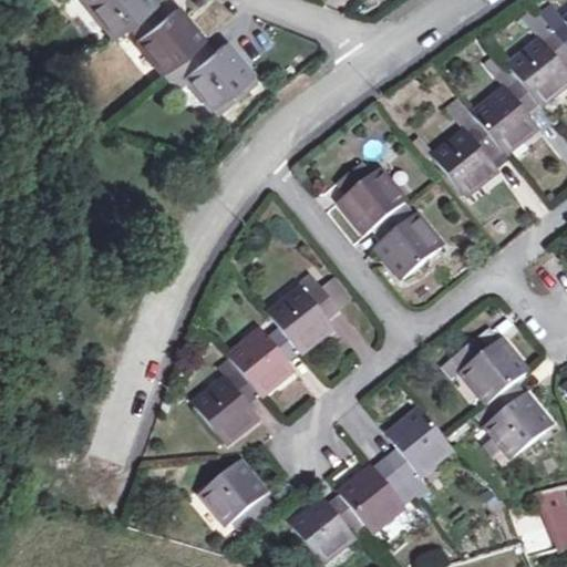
[(186,74),(185,75),(212,109),(253,74),(226,41),(214,52),(204,41),(205,40),(178,7),(163,18),(153,7),(157,3),(154,0),(93,0),(90,3),(89,4),(114,38),(127,28),(136,38),(135,39),(164,74),(177,63),(186,74)]
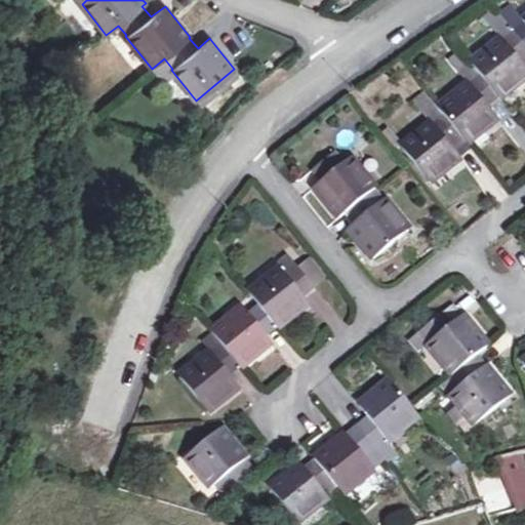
[(480,73),(470,81),(438,107),(443,114),(434,121),(432,119),(401,145),(433,185),(462,158),(453,146),(462,137),(469,146),(498,121),(488,107),(499,97),(502,101),(524,81),(524,66),(520,59),(524,55),(524,15),(524,16),(523,19),(502,36),(495,42),(471,62),(480,73)]
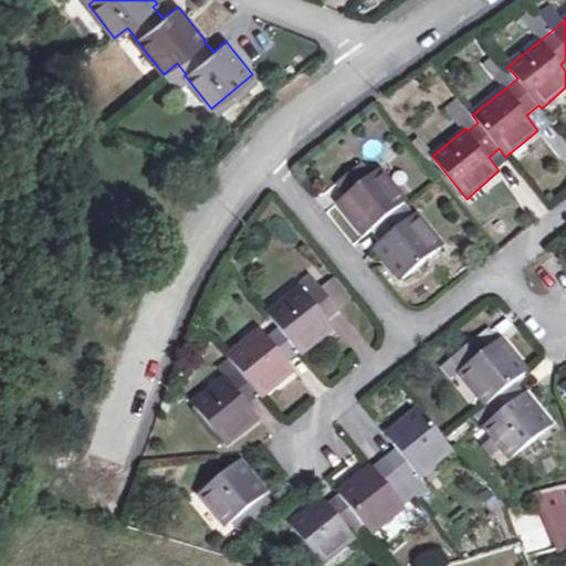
[(173,85),(185,75),(186,74),(177,63),(164,74),(173,85)]
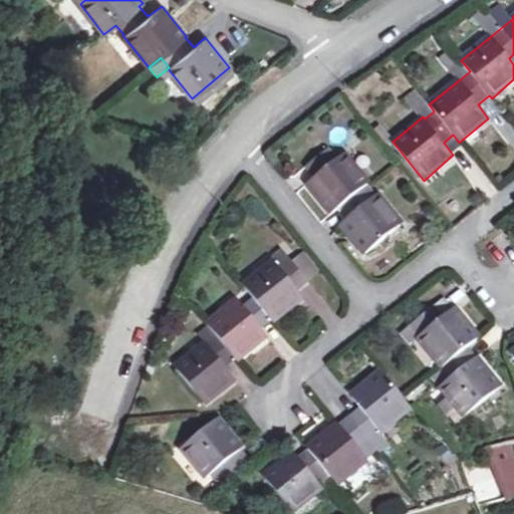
[(450,68),(460,79),(470,71),(461,60),(450,68)]
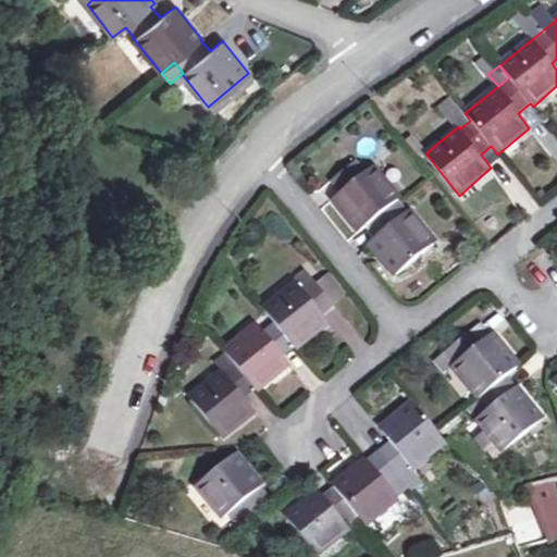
[(385,232),(375,239),(370,243),(396,275),(436,242),(411,211),(410,212),(400,199),(403,200),(375,166),(367,174),(358,162),(334,182),(343,193),(335,200),(361,233),(367,229),(376,221),(385,232)]
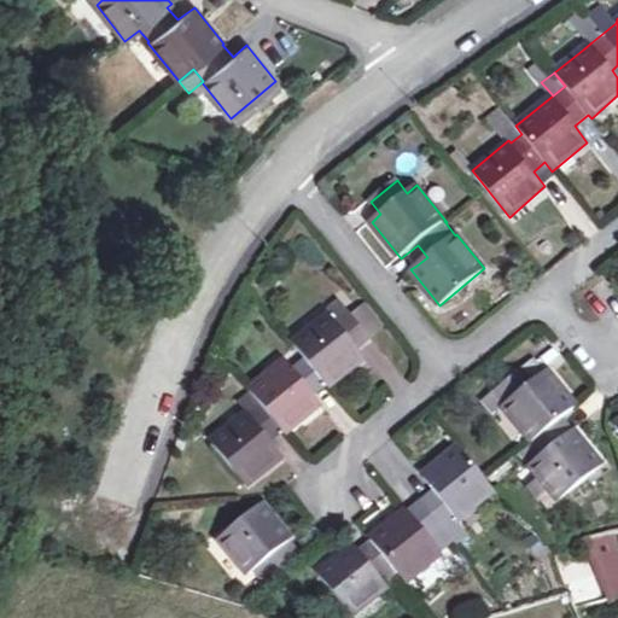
[(407,254),(417,266),(427,257),(418,245),(407,254)]
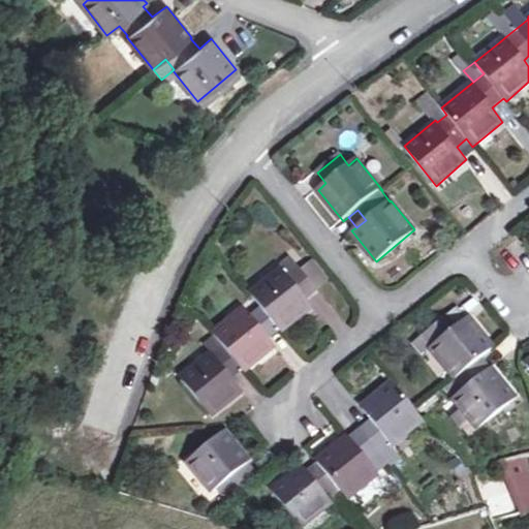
[(277,263),(281,268),(285,274),(297,265),(288,253),(277,263)]
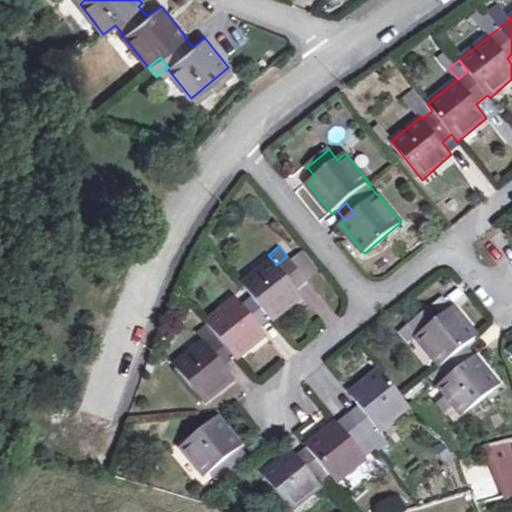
[(215,333),(204,342),(175,366),(206,404),(235,379),(225,367),(235,357),(238,361),(267,336),(262,330),(272,320),(273,322),(303,298),(297,290),(307,281),(287,256),(276,265),(272,259),(242,284),(252,296),(241,304),(235,298),(206,323),(215,333)]
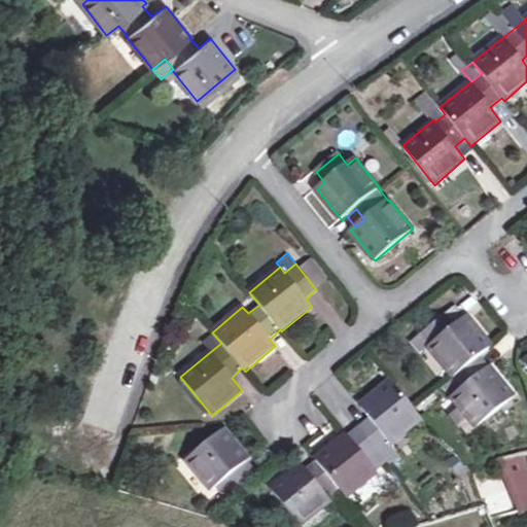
[(455,305),(445,314),(455,325),(465,316),(455,305)]
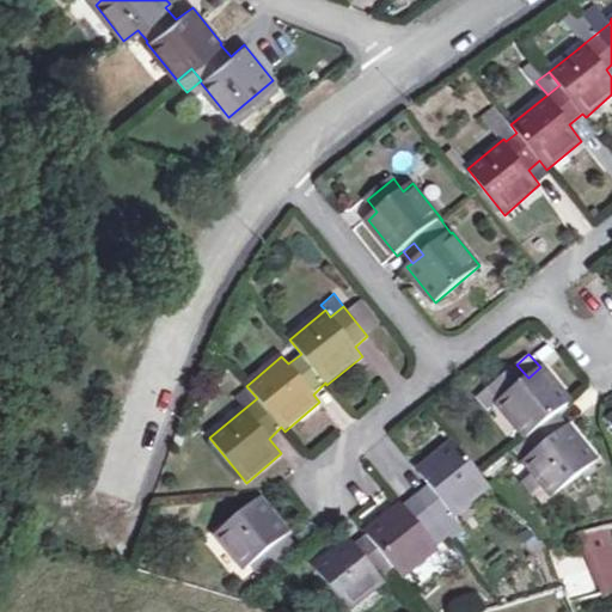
[(532,472),(544,487),(555,499),(600,459),(569,422),(567,423),(557,414),(575,399),(545,363),(540,367),(528,378),(516,365),(489,386),(501,399),(499,402),(530,436),(539,447),(522,461),(532,472)]
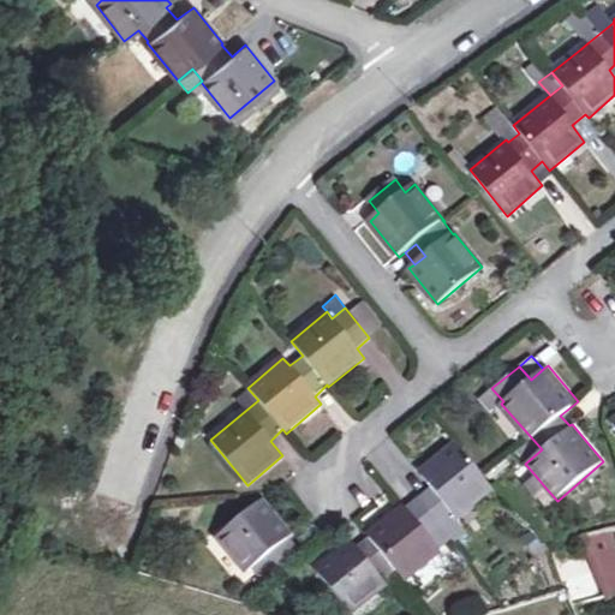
[(236,398),(245,411),(258,400),(248,388),(236,398)]
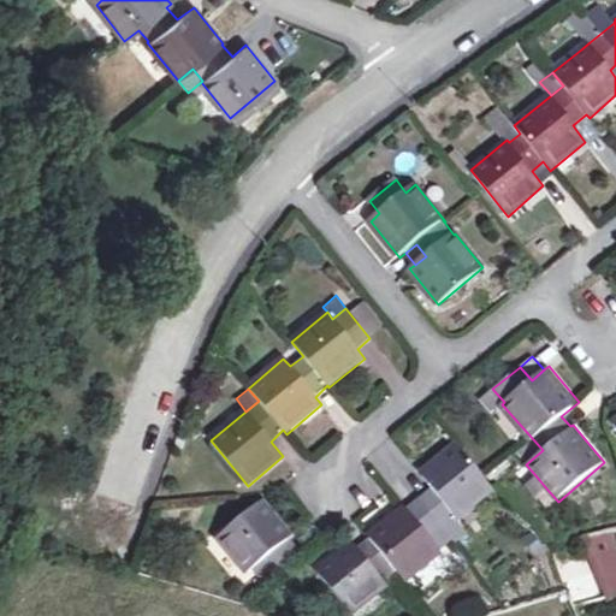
[(492,413),(502,404),(504,402),(492,389),(480,398),(492,413)]
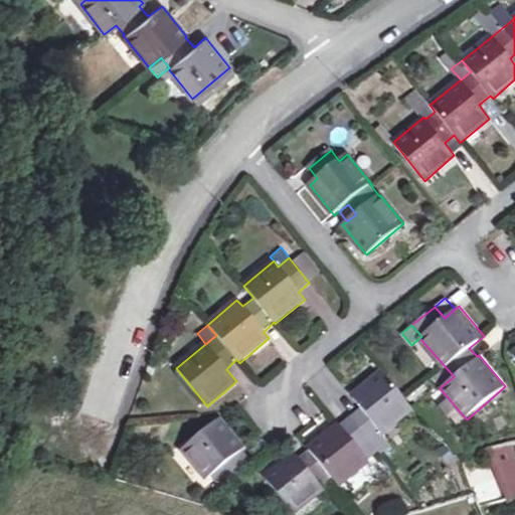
[(294,452),(264,477),(295,514),(324,489),(319,482),(329,474),(340,487),(370,463),(360,450),(372,441),(382,433),(413,409),(405,400),(381,372),(351,395),(363,409),(352,417),(341,426),(338,423),(308,449),(310,450),(299,459),(294,452)]
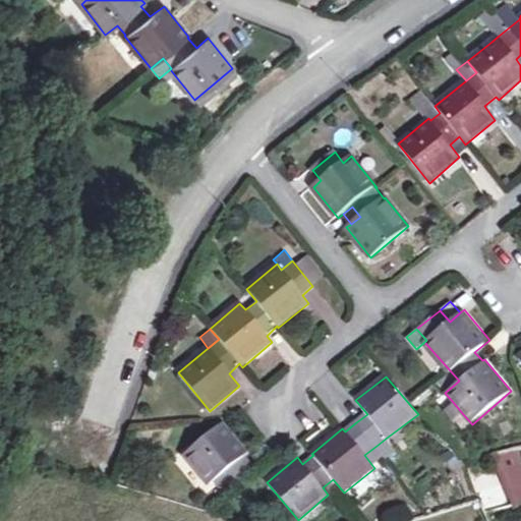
[(455,421),(463,414),(453,402),(444,409),(455,421)]
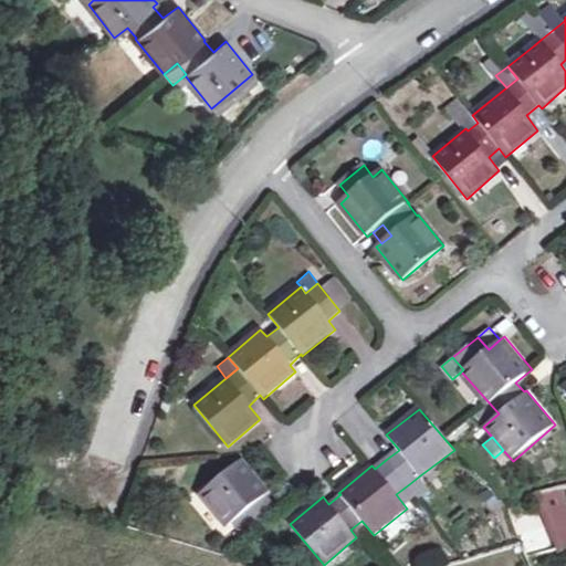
[(240,516),(250,527),(276,506),(268,495),(269,494),(241,460),(199,495),(227,527),(229,525),(240,516)]
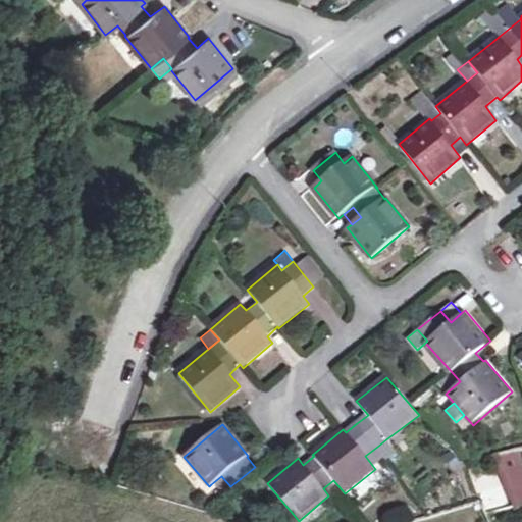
[(521,504),(521,465),(518,449),(502,452),(513,494),(483,502),(487,514),(521,504)]
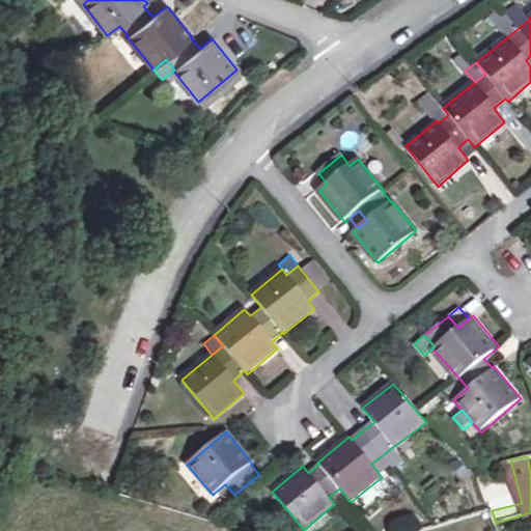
[(224,503),(234,495),(225,484),(215,493),(224,503)]
